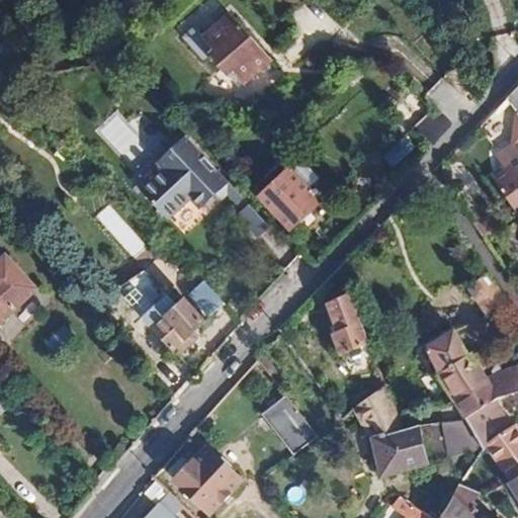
[(352,2),(350,0),(329,0),(340,12),(352,2)]
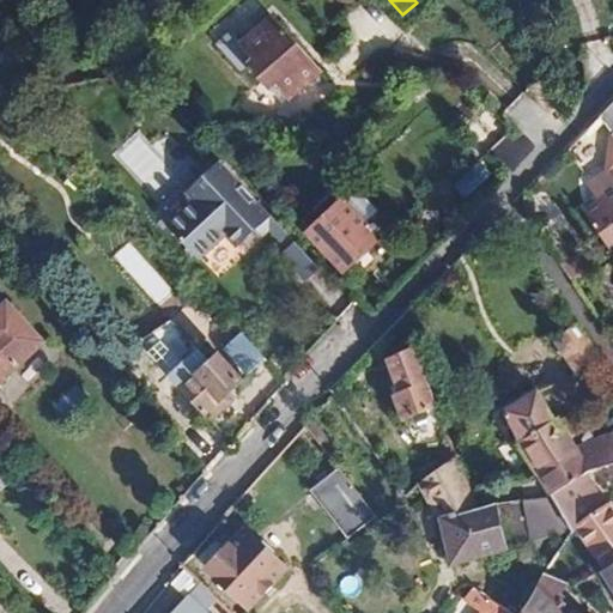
[(321,71),(273,17),(243,42),(232,30),(218,43),(242,71),(248,65),(269,89),(277,83),(289,98),(321,71)]
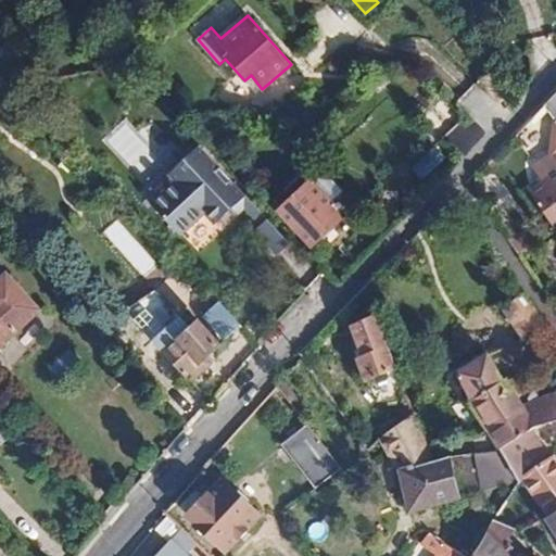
[(532,196),(555,228),(555,92),(544,105),(555,122),(551,155),(548,159),(545,178),(529,190),(532,196)]
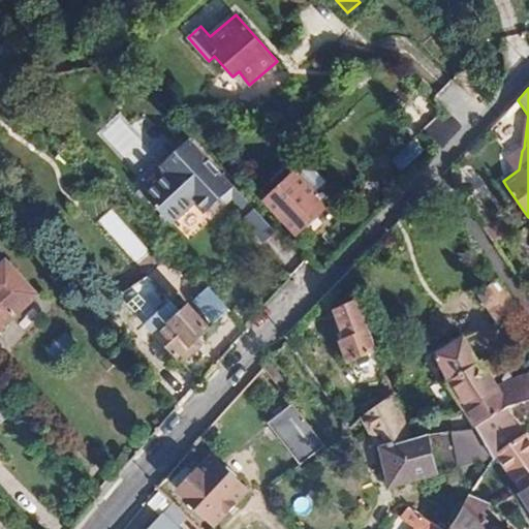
[(120,119),(102,131),(128,165),(146,152),(120,119)]
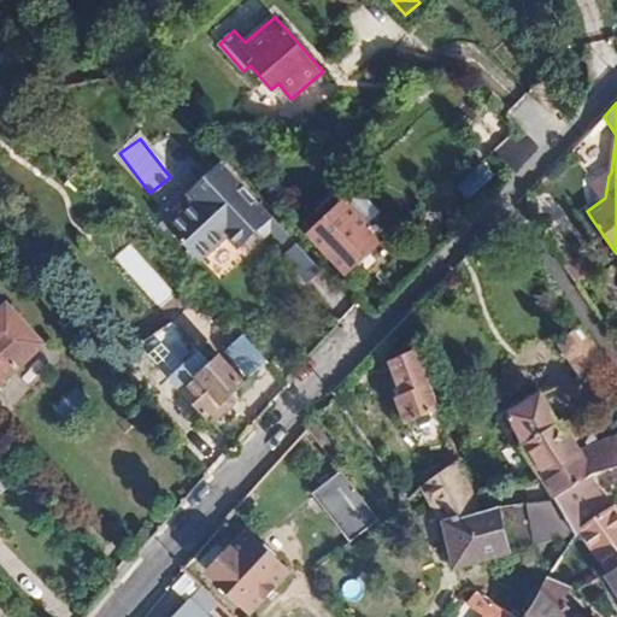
[(198,259),(227,234),(239,247),(241,245),(246,246),(254,238),(254,233),(257,230),(271,217),(221,162),(187,192),(195,200),(168,227),(198,259)]
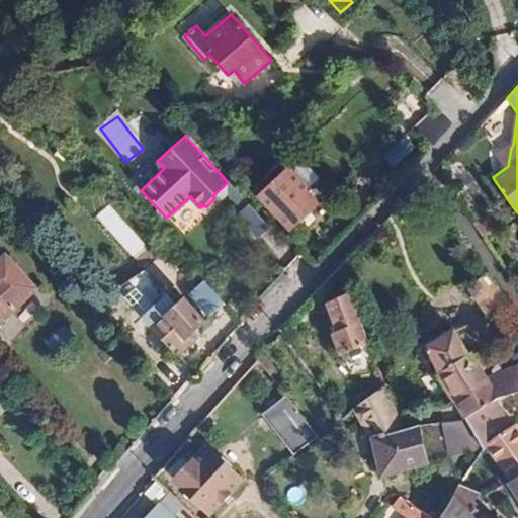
[(279,165),(257,186),(263,192),(285,171),(279,165)]
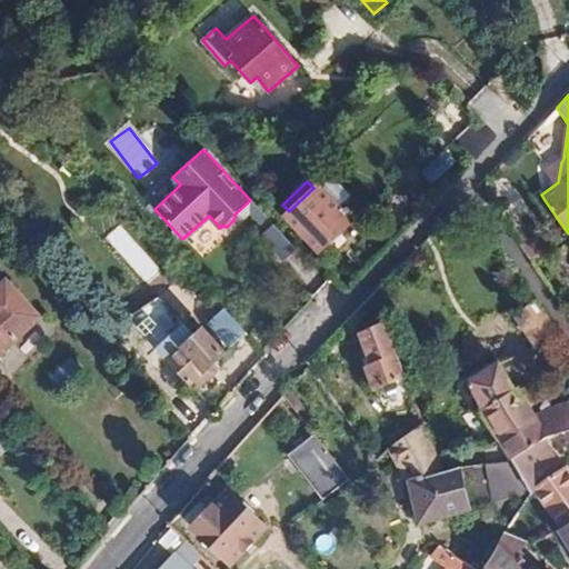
[(289,211),(285,216),(319,252),(336,236),(352,220),(318,185),(313,188),(289,211)]
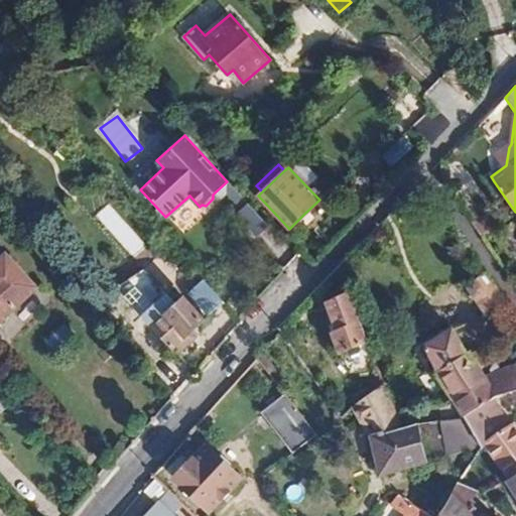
[(227,181),(215,192),(220,199),(226,192),(242,210),(237,214),(256,236),(268,226),(227,181)]
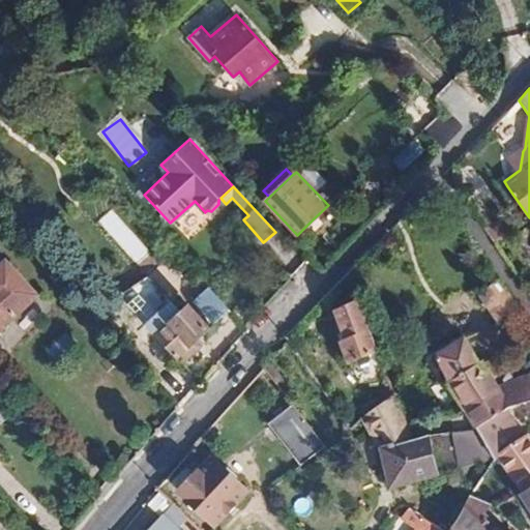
[(131,265),(147,256),(117,207),(101,216),(131,265)]
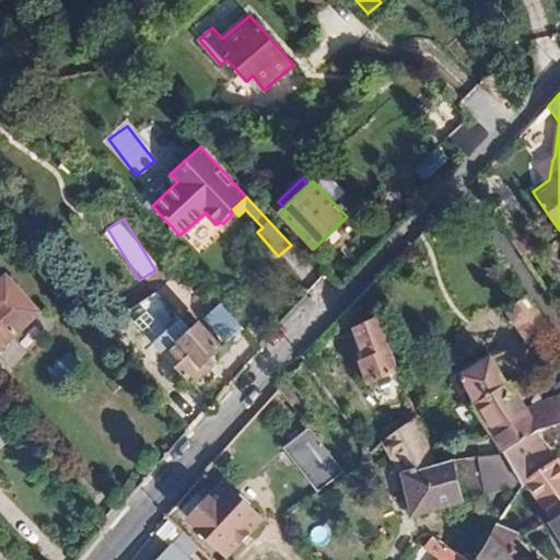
[(534,230),(513,244),(523,257),(543,243),(534,230)]
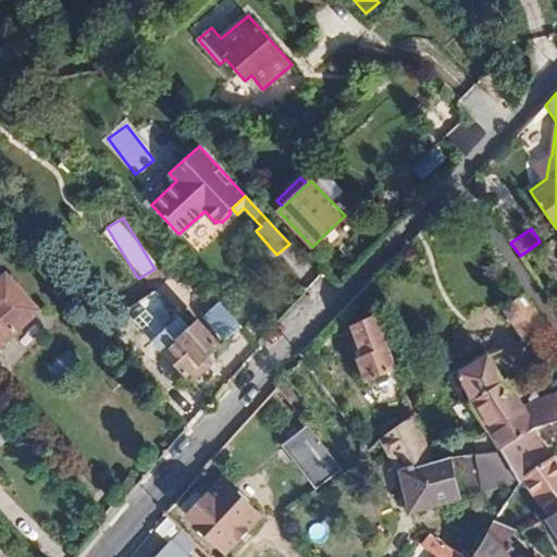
[(39,310),(7,274),(0,280),(0,345),(11,335),(39,310)]
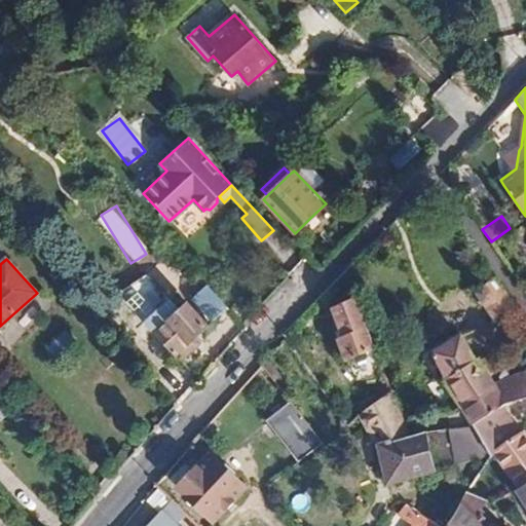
[(518,306),(496,276),(476,291),(496,321),(518,306)]
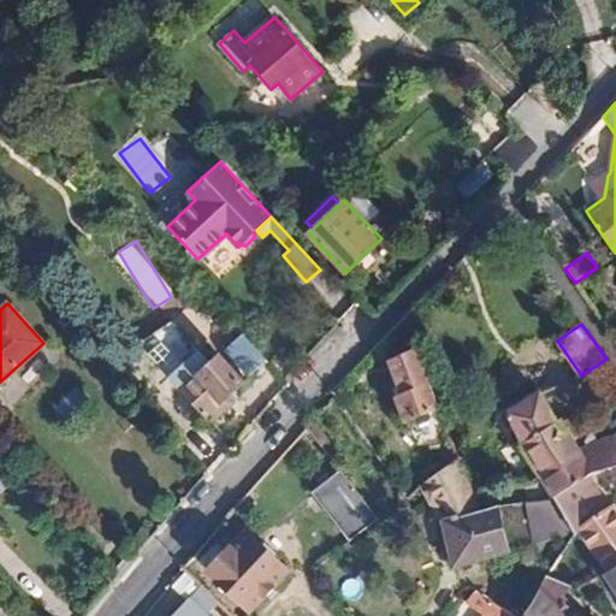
[(226,349),(249,374),(266,359),(243,333),(226,349)]
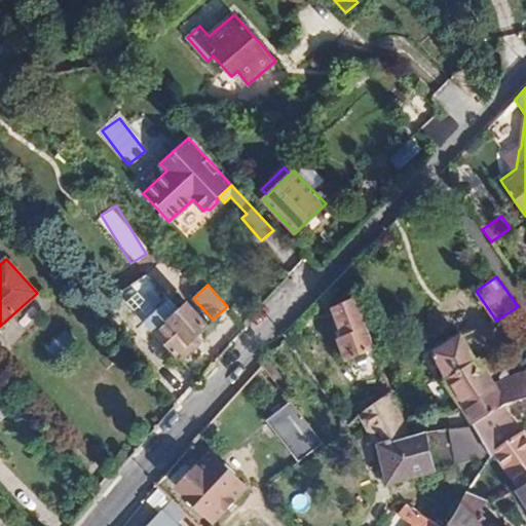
[(346,361),(376,349),(355,295),(339,303),(331,307),(342,337),(338,338),(346,361)]
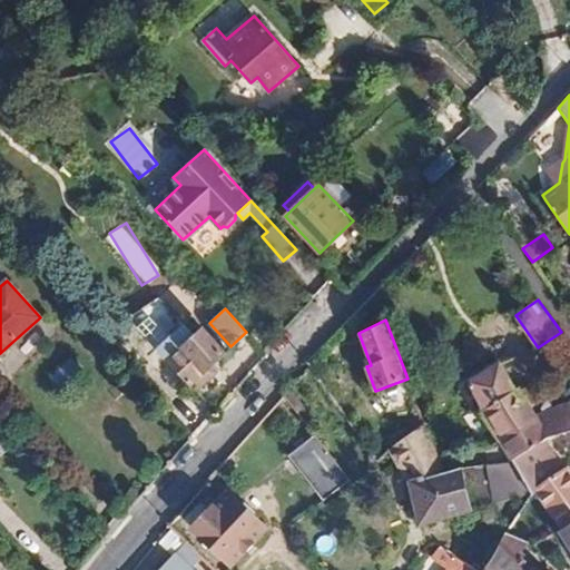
[(159,350),(190,384),(210,366),(218,360),(225,353),(204,328),(193,338),(184,327),(159,350)]
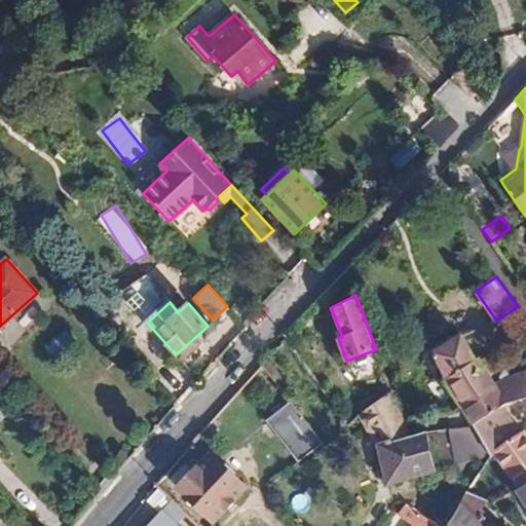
[(443,380),(463,410),(497,386),(495,383),(484,367),(479,357),(475,360),(461,336),(429,355),(434,365),(440,362),(447,378),(443,380)]
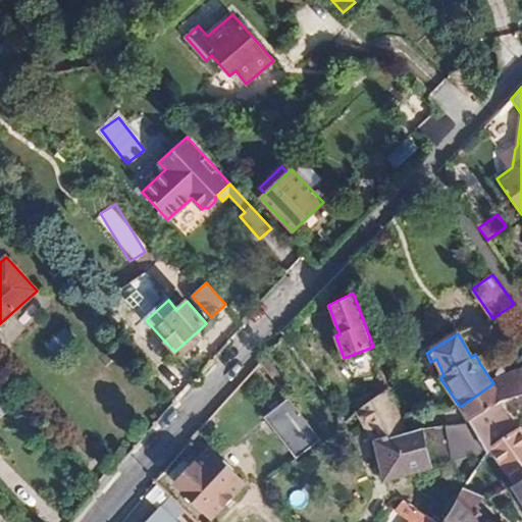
[(199,342),(193,335),(174,352),(179,359),(199,342)]
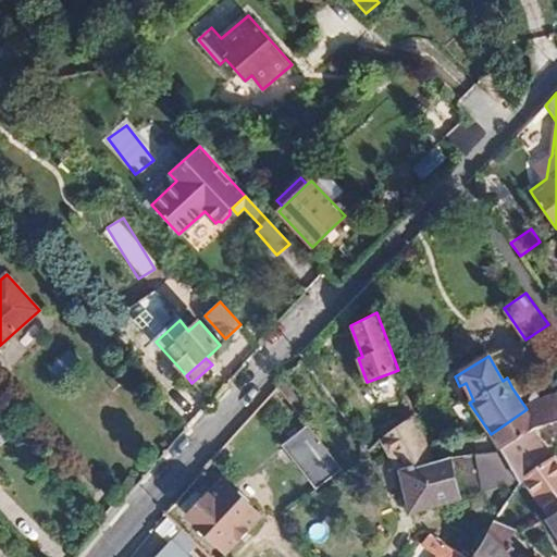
[(556,392),(554,394),(541,399),(534,392),(528,396),(531,401),(524,406),(527,409),(491,434),(500,449),(520,481),(522,479),(549,460),(531,430),(533,428),(556,420),(556,392)]
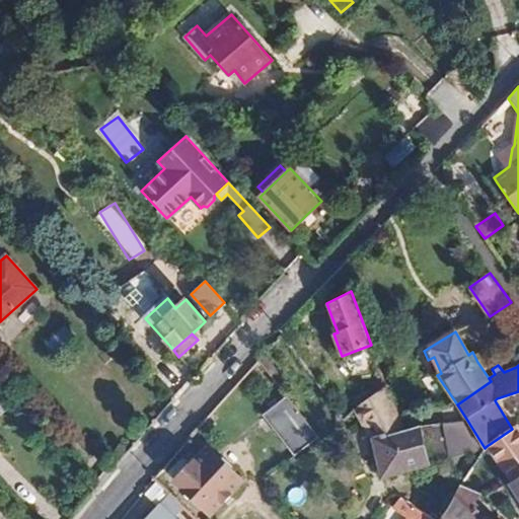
[(376,444),(383,475),(391,473),(485,448),(466,419),(421,426),(404,431),(388,385),(356,408),(376,444)]
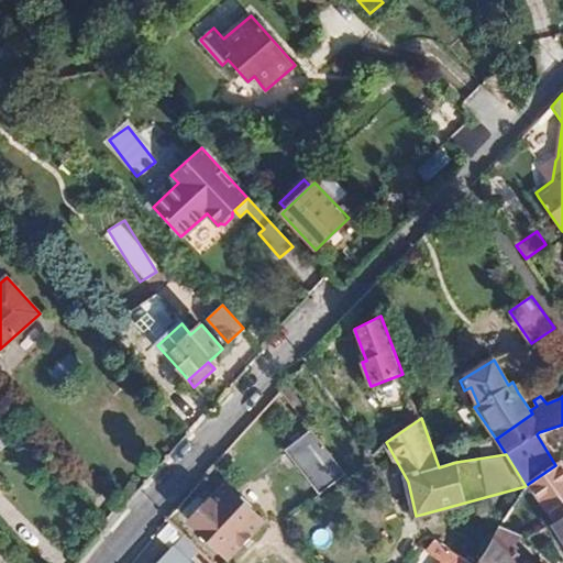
[(285,450),(319,495),(346,473),(311,430),(285,450)]
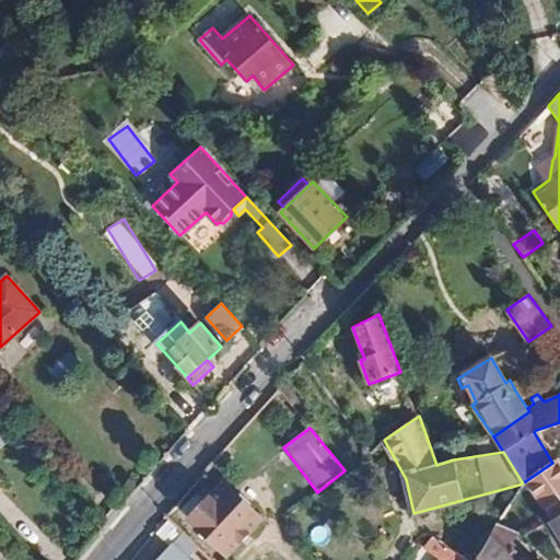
[(552,463),(525,481),(552,521),(559,514),(559,459),(552,463)]
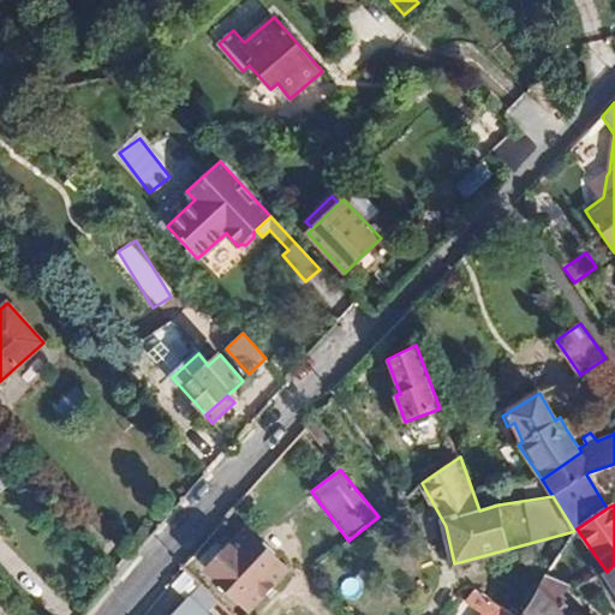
[(208,572),(249,610),(266,592),(287,569),(246,531),(228,551),(210,569),(208,572)]
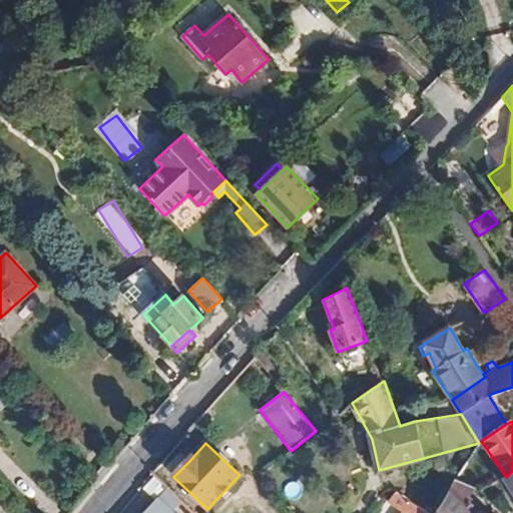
[(169,469),(175,475),(190,460),(183,454),(182,454),(180,454),(169,466),(168,467),(169,469)]
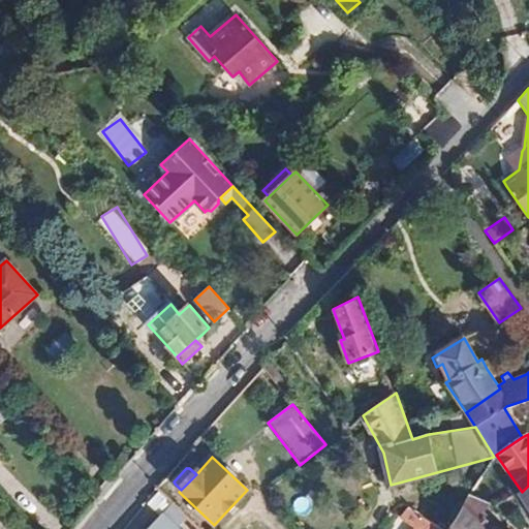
[(528,486),(522,492),(520,493),(528,506),(528,486)]
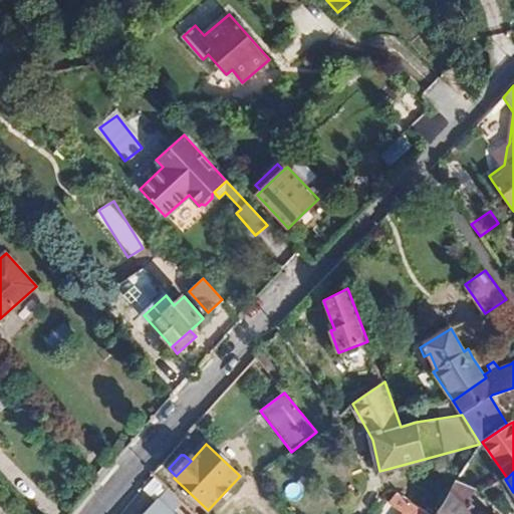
[(487,513),(469,498),(478,490),(454,480),(451,492),(439,512),(441,513),(487,513)]
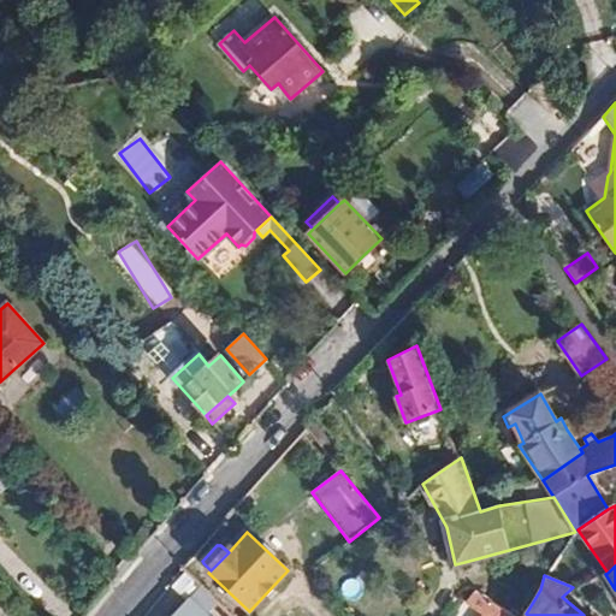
[(173,615),(209,615),(206,612),(218,599),(202,585),(173,615)]
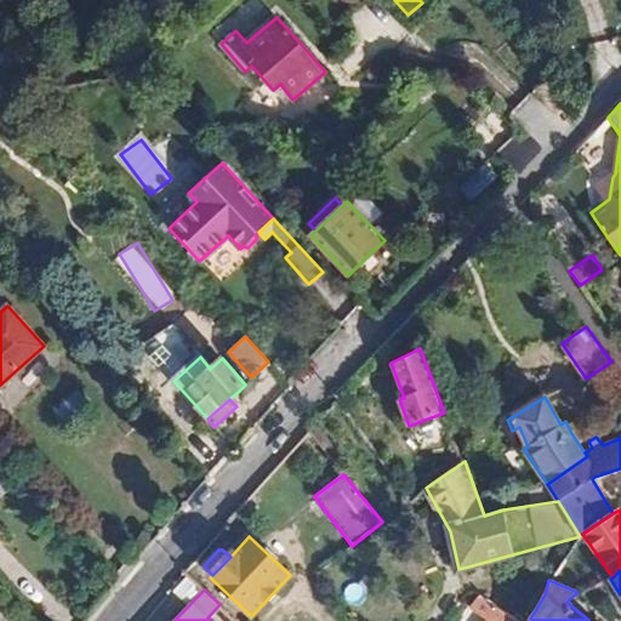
[(516,620),(477,597),(469,608),(486,619),(485,620),(516,620)]
